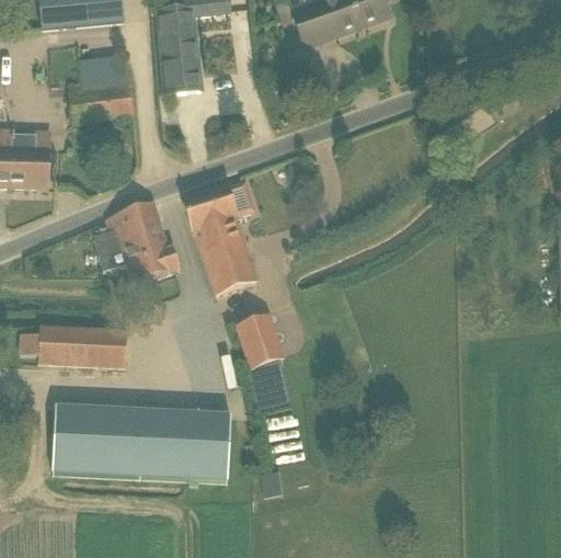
[(37,0),(42,30),(150,20),(148,0),(37,0)]
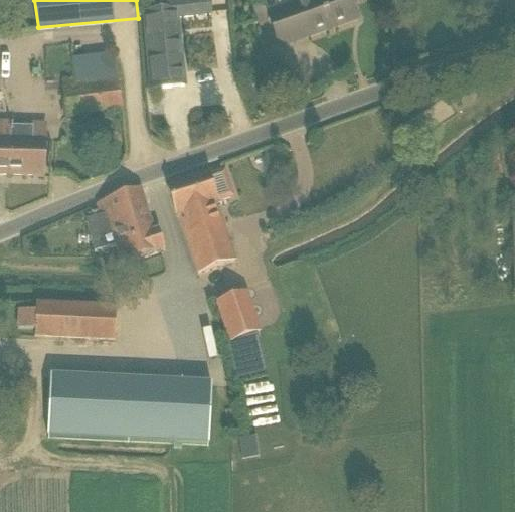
[(151,88),(184,84),(177,16),(211,12),(209,0),(153,0),(154,10),(142,11),(142,13),(144,13),(151,88)]
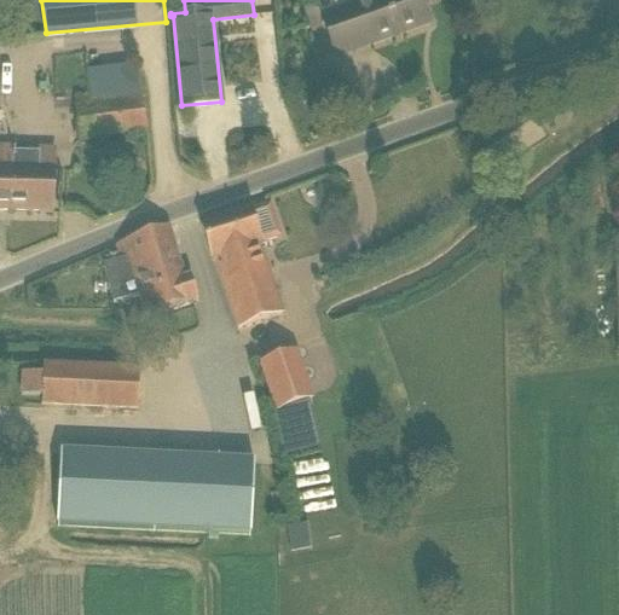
[(429,21),(422,0),(357,0),(320,13),(335,54),(429,21)]
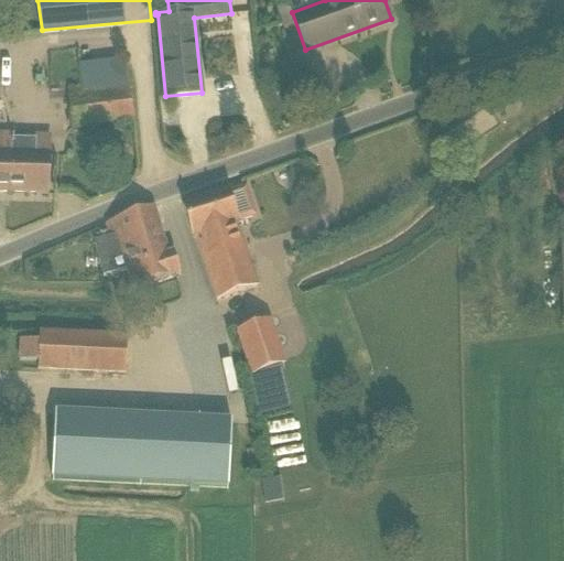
[(68,94),(73,125),(160,114),(156,83),(68,94)]
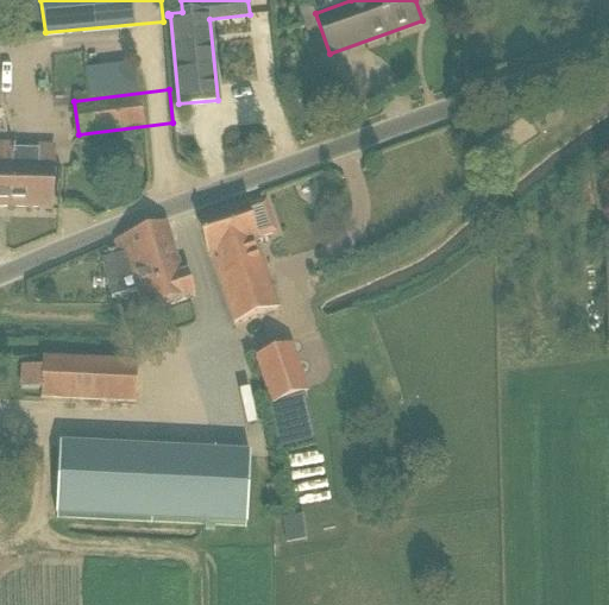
[(0,203),(51,206),(54,165),(35,164),(35,149),(16,149),(16,164),(0,163),(0,203)]
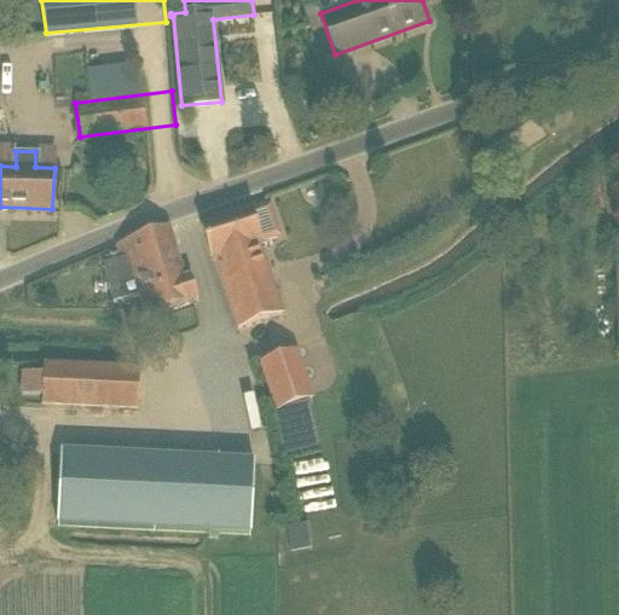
[(272,202),(254,209),(265,239),(283,232),(272,202)]
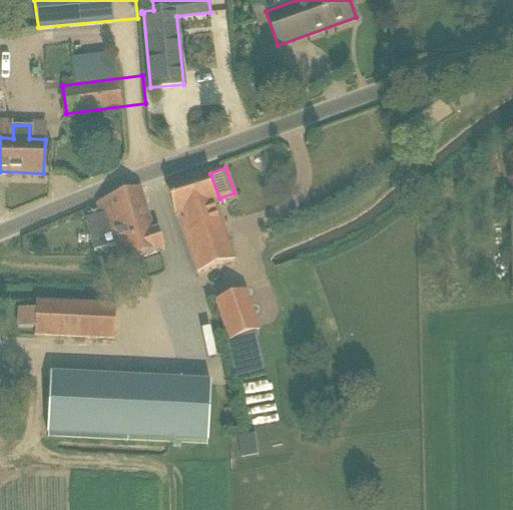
[(177,213),(193,261),(196,271),(233,259),(214,201),(216,201),(205,171),(165,184),(176,214),(177,213)]
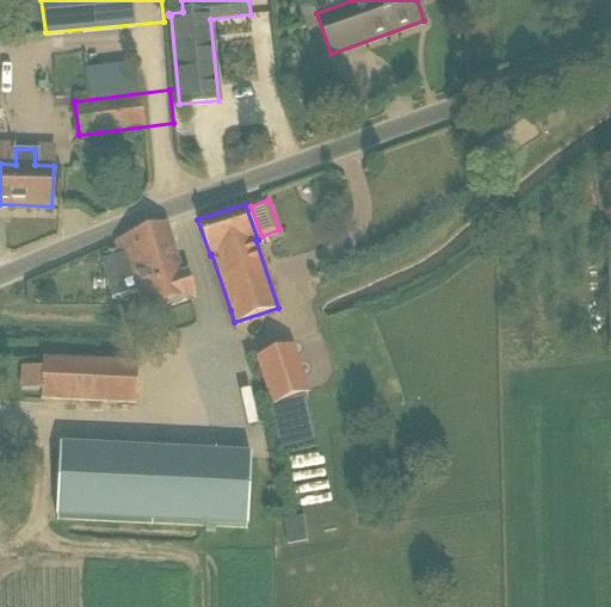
[(144,313),(198,292),(190,271),(184,273),(166,222),(116,239),(127,277),(133,276),(144,313)]
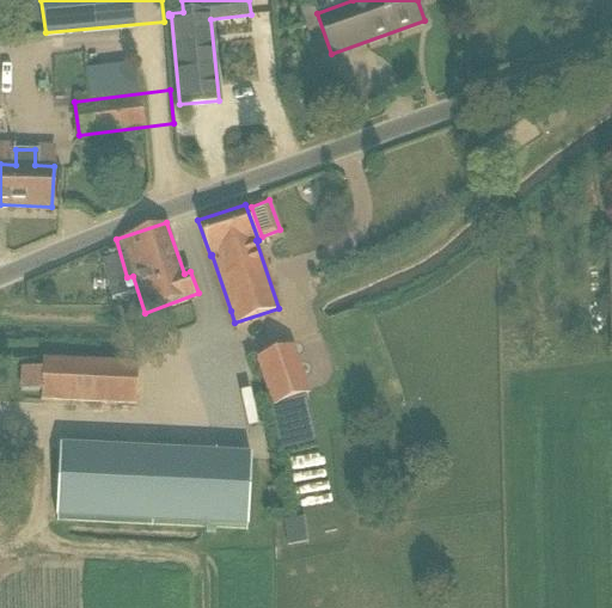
[(292,347),(258,358),(274,404),(307,392),(292,347)]
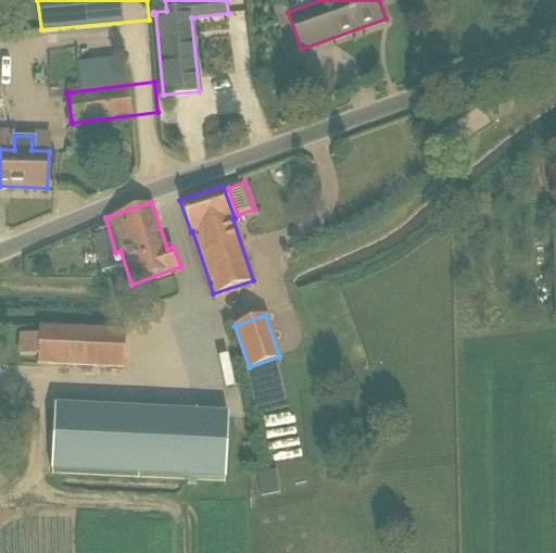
[(39,326),(38,354),(37,361),(124,365),(126,329),(39,326)]
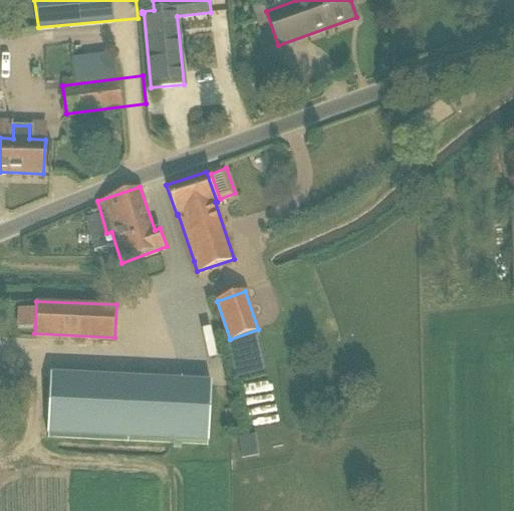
[(216,386),(136,380),(132,441),(213,445),(216,386)]
